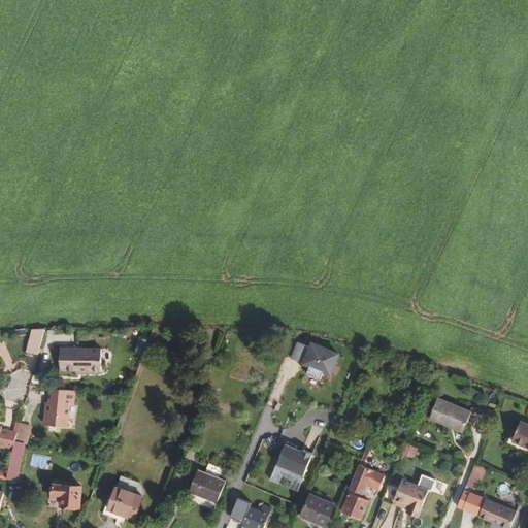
[(38,355),(45,329),(33,329),(27,352),(38,355)]
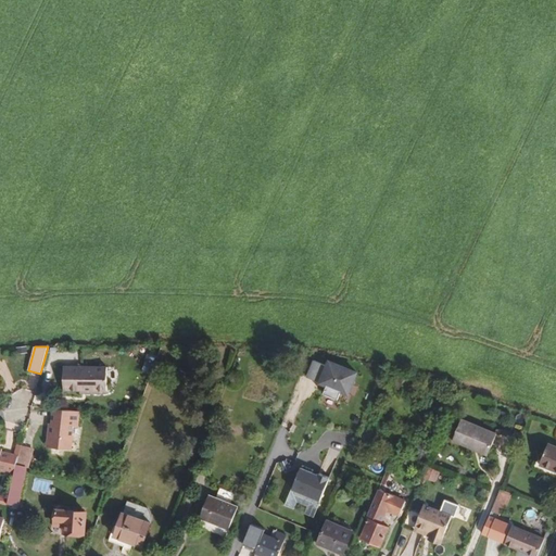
[(361,370),(328,358),(326,365),(314,359),(307,378),(320,381),(318,383),(327,387),(325,393),(338,400),(341,391),(350,395),(361,370)]
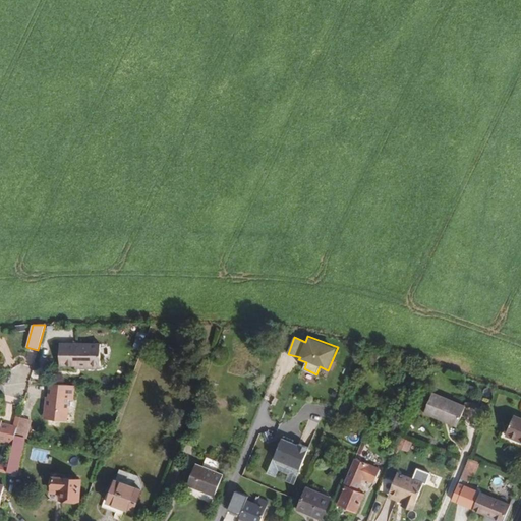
[(60,344),(59,365),(75,365),(88,365),(101,366),(101,344),(60,344)]
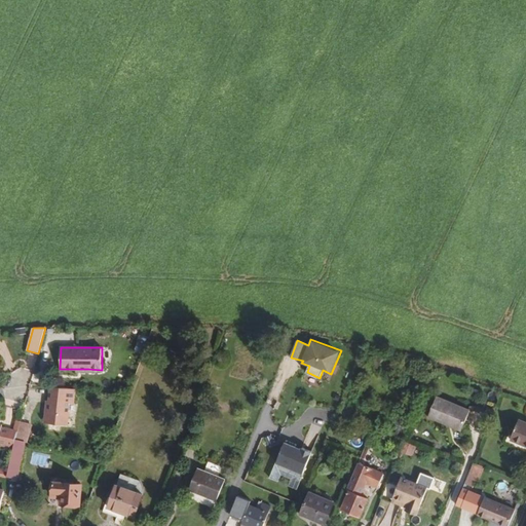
[(80,389),(50,386),(48,404),(50,405),(48,423),(71,425),(74,403),(79,404),(80,389)]
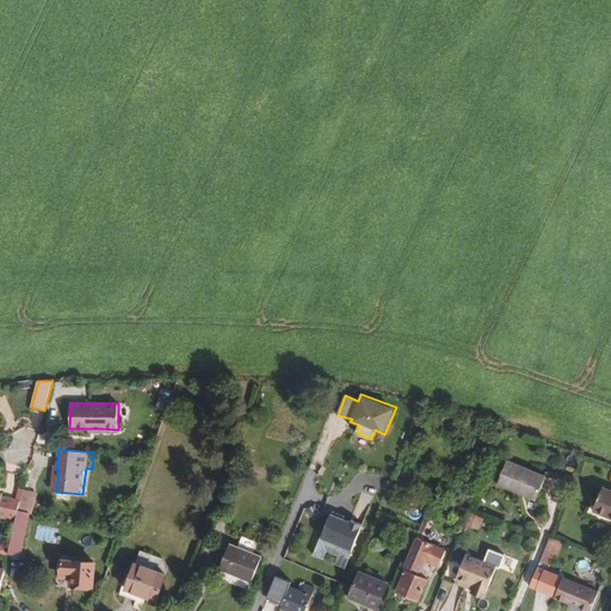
[(498,485),(519,493),(520,491),(537,497),(545,476),(507,461),(498,485)]
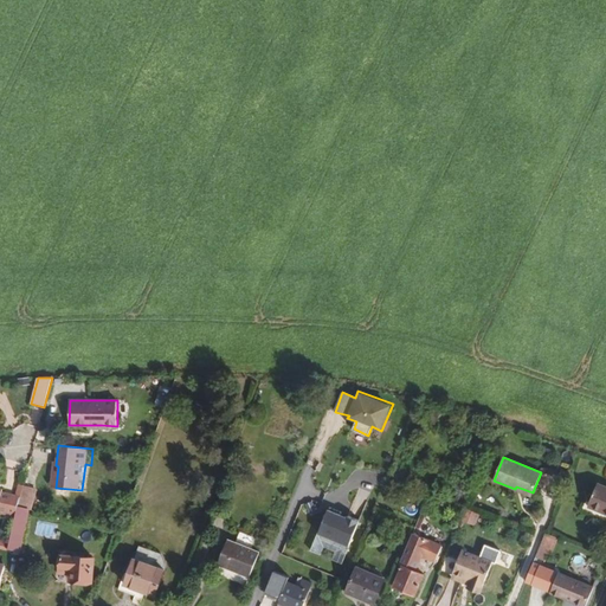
[(588,507),(605,513),(605,487),(598,483),(588,507)]
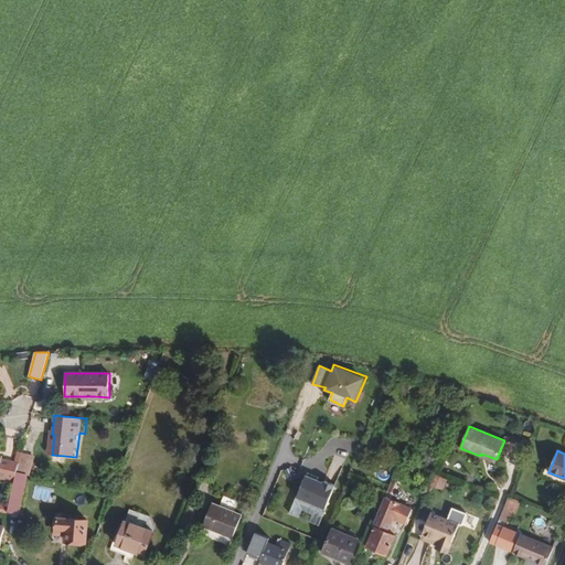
[(0,482),(13,487),(9,507),(9,508),(8,512),(17,514),(27,476),(31,456),(22,452),(19,464),(18,471),(10,470),(12,461),(2,459),(2,457),(0,456),(0,482)]
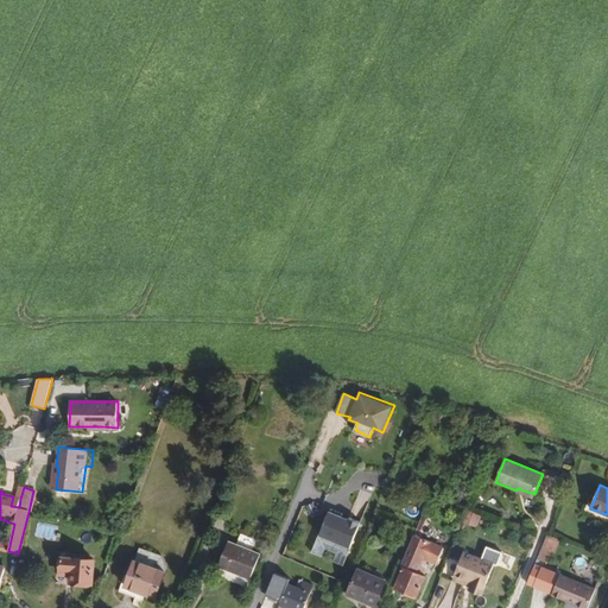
[(533,498),(534,494),(518,488),(517,491),(533,498)]
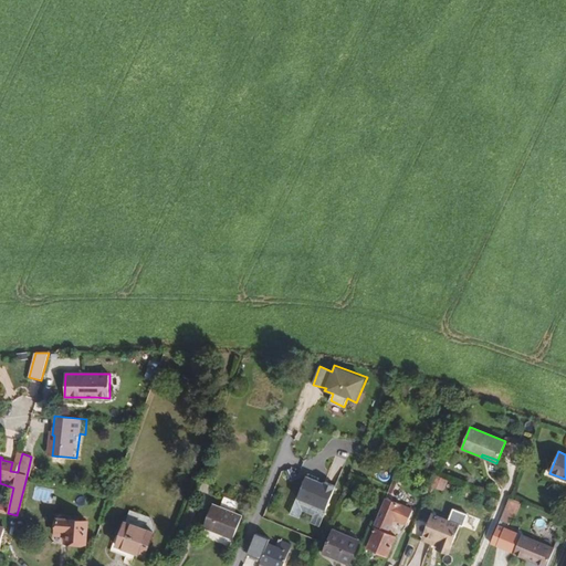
[(18,472),(19,464),(12,462),(10,471),(18,472)]
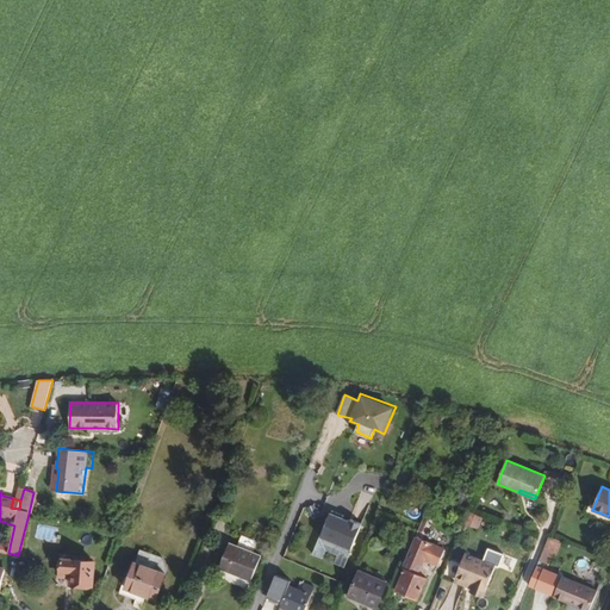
[(363,524),(331,511),(313,555),(346,570),(363,524)]
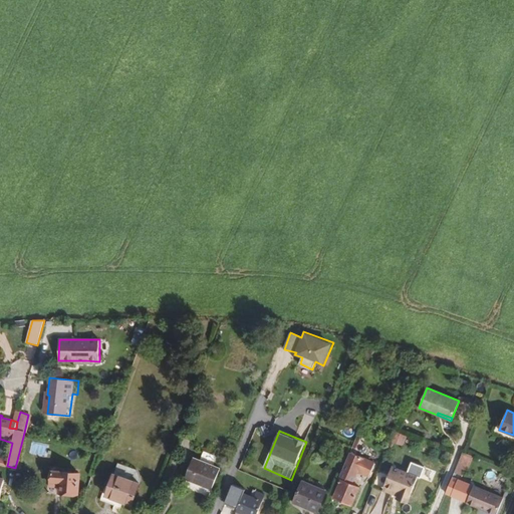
[(405,435),(396,431),(392,441),(402,444),(405,435)]
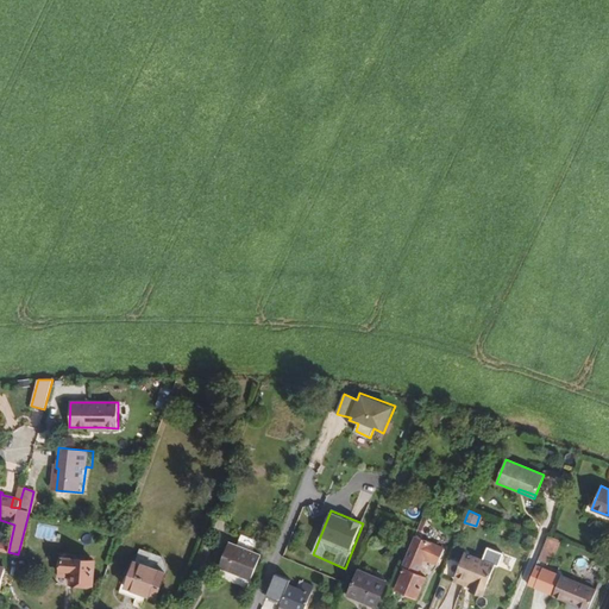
[(228,542),(219,566),(251,579),(261,556),(252,552),(257,541),(242,534),(237,546),(228,542)]
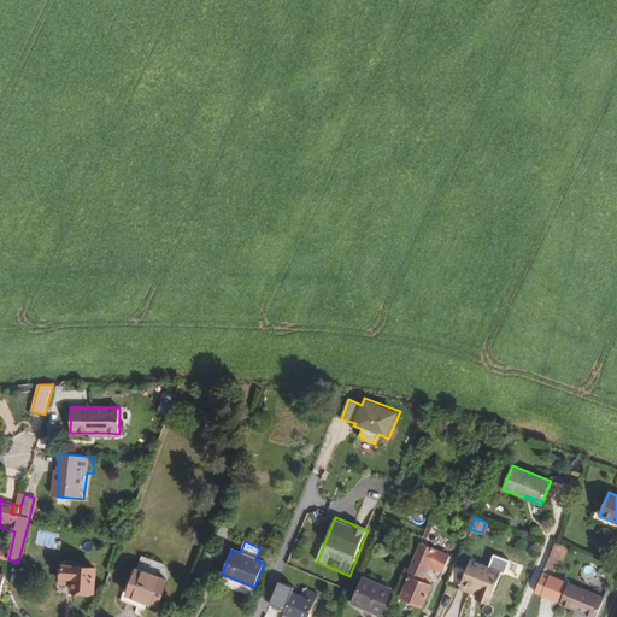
[(410,576),(400,597),(422,606),(432,586),(422,581),(429,566),(442,573),(450,556),(419,542),(406,575),(410,576)]
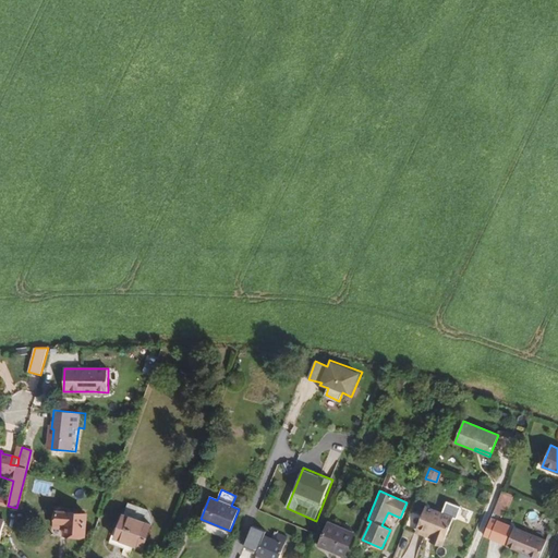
[(512,495),(502,490),(493,512),(500,516),(504,508),(507,509),(512,495)]
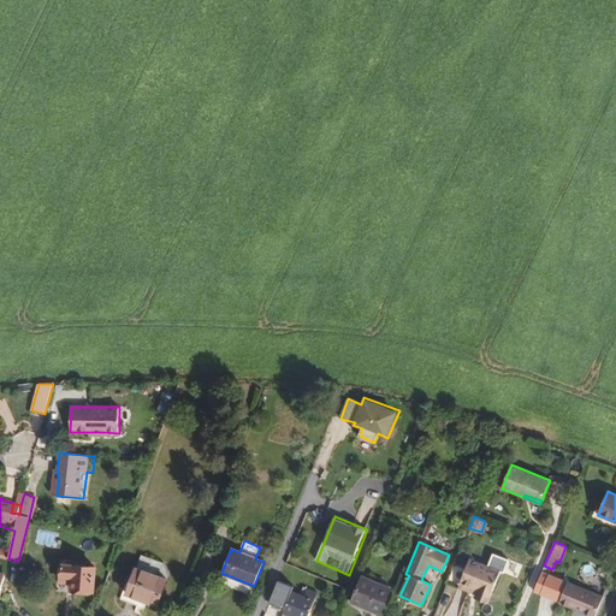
[(489,567),(469,560),(461,582),(479,590),(477,594),(475,598),(489,603),(499,574),(487,570),(489,567)]
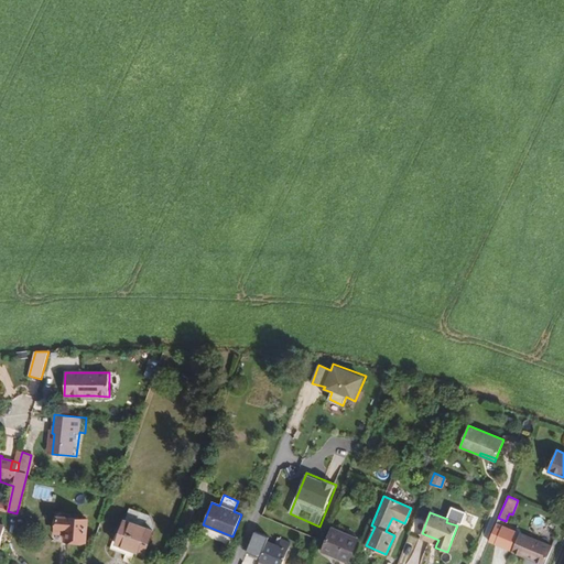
[(66,540),(85,542),(87,519),(56,517),(55,532),(64,532),(64,528),(67,529),(67,533),(66,540)]
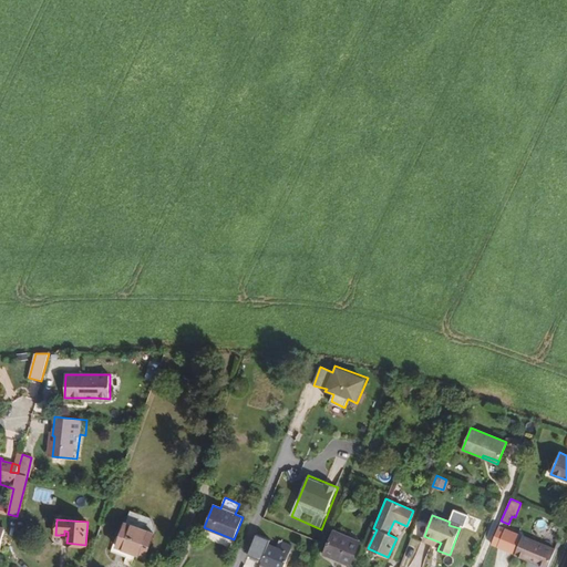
[(501,521),(498,527),(506,531),(508,524),(501,521)]
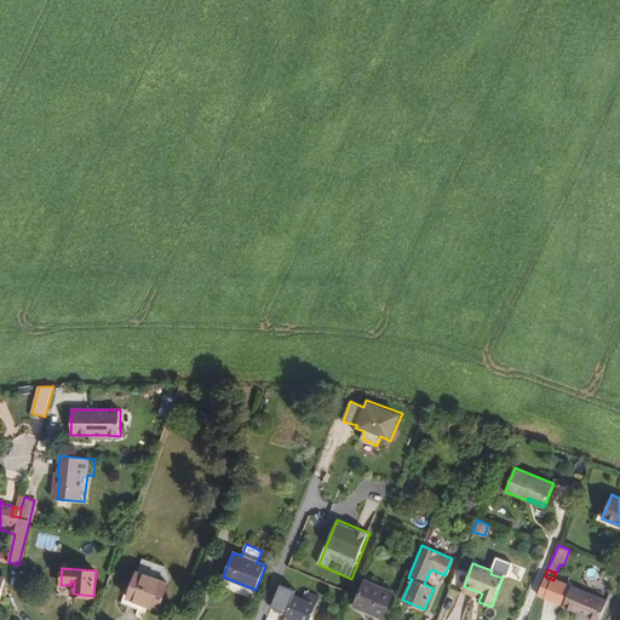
[(137,572),(127,598),(159,609),(168,583),(137,572)]
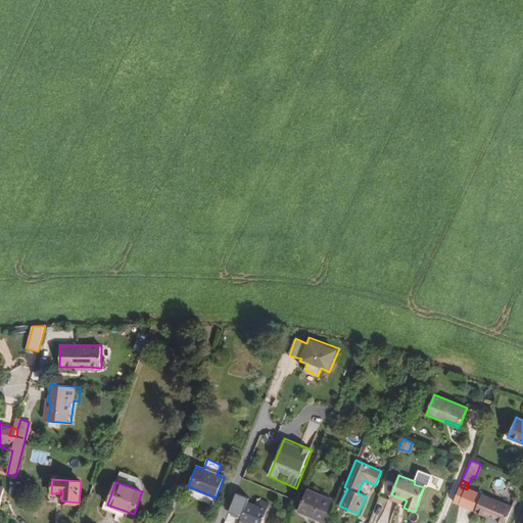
[(307,489),(298,511),(323,521),(332,500),(307,489)]
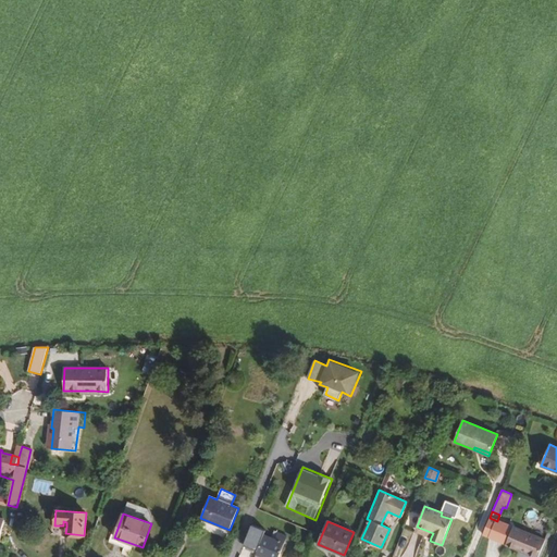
[(431,537),(433,533),(417,527),(415,531),(431,537)]
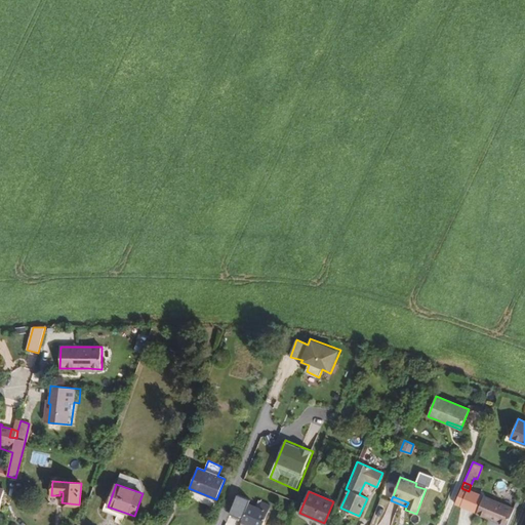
[(477,514),(503,524),(507,524),(514,509),(484,496),(477,514)]
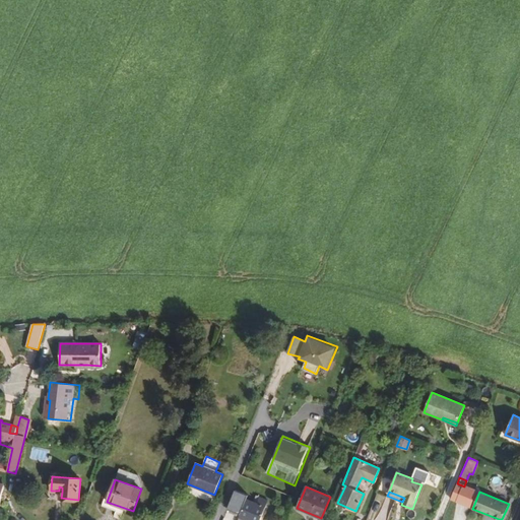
[(246,501),(239,518),(242,519),(259,519),(267,502),(268,499),(262,497),(261,500),(259,499),(257,506),(253,504),(246,501)]
